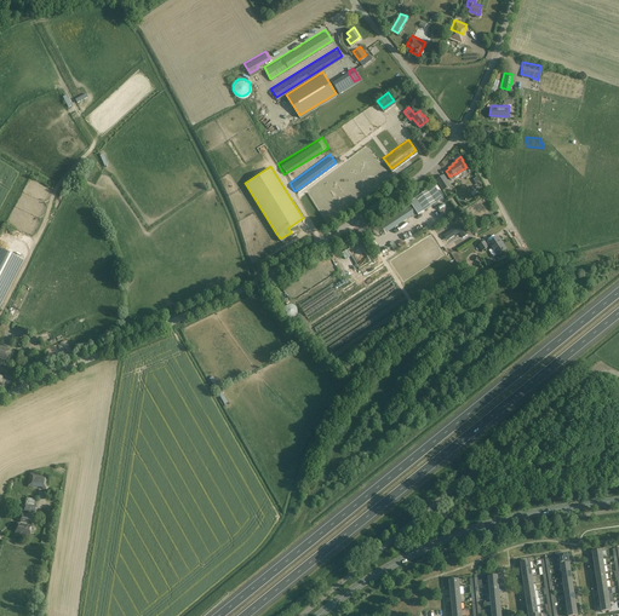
[(450,183),(443,173),(435,178),(442,188),(450,183)]
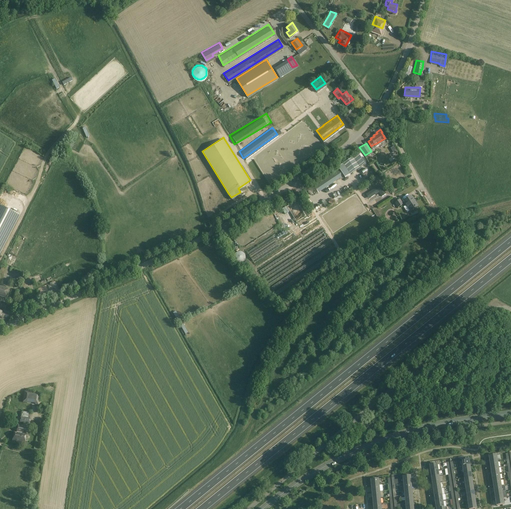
[(342,161),(342,162),(312,182),(317,189),(342,172),(344,175),(350,171),(364,162),(357,151),(342,161)]
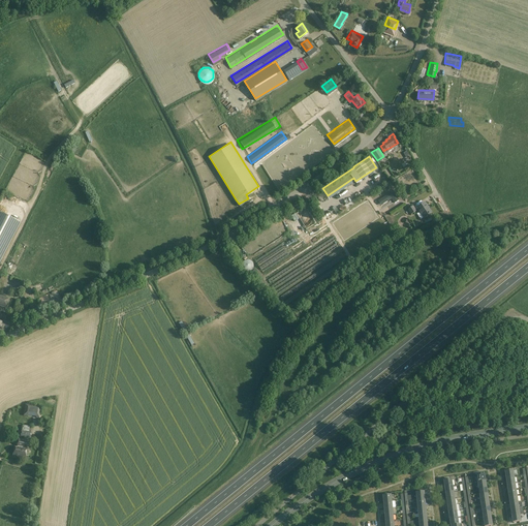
[(382,174),(370,179),(371,182),(383,176),(382,174)]
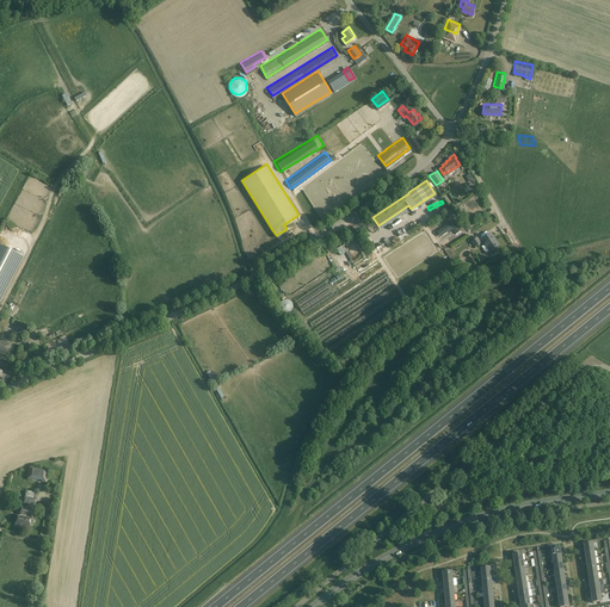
[(453,217),(438,227),(442,233),(451,227),(455,231),(460,229),(453,217)]
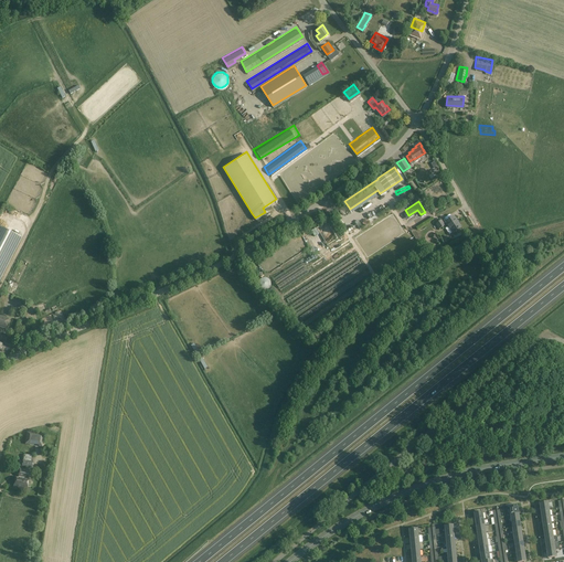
[(393,209),(352,232),(366,257),(366,256),(372,265),(412,242),(393,209)]
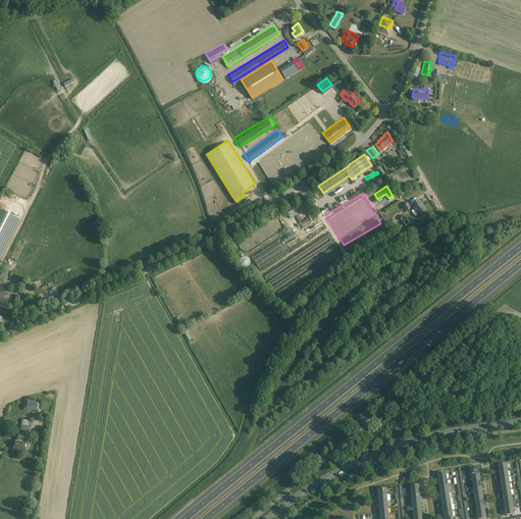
[(425,207),(418,198),(411,203),(417,212),(422,209),(423,208),(425,207)]
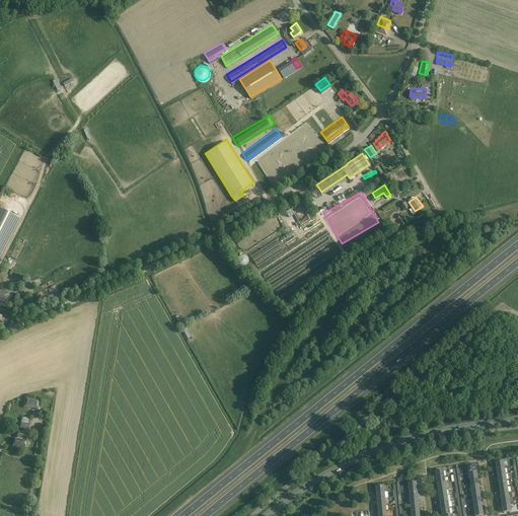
[(408,204),(404,200),(399,203),(402,208),(408,204)]
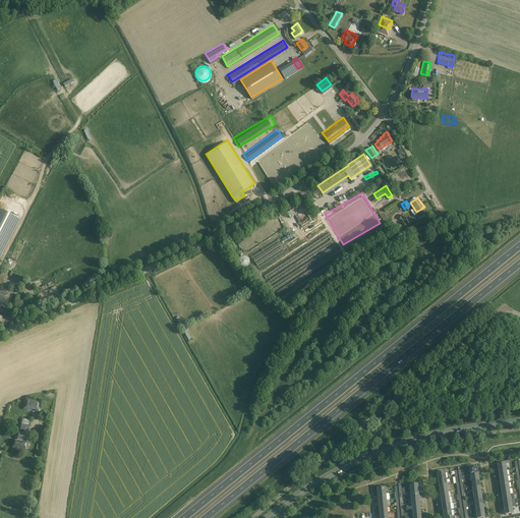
[(0,252),(18,218),(0,208),(0,252)]
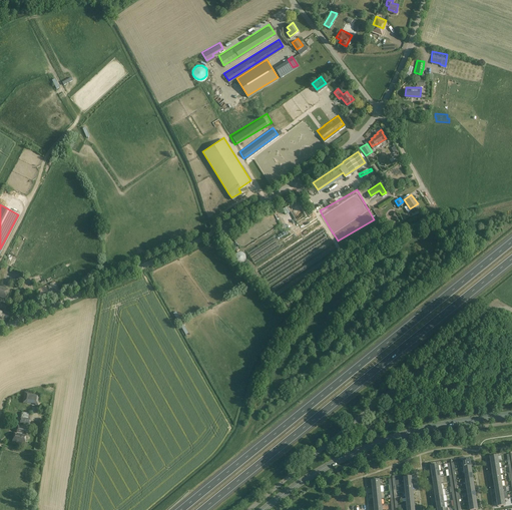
[(284,225),(288,223),(289,225),(296,221),(290,210),(278,216),(284,225)]
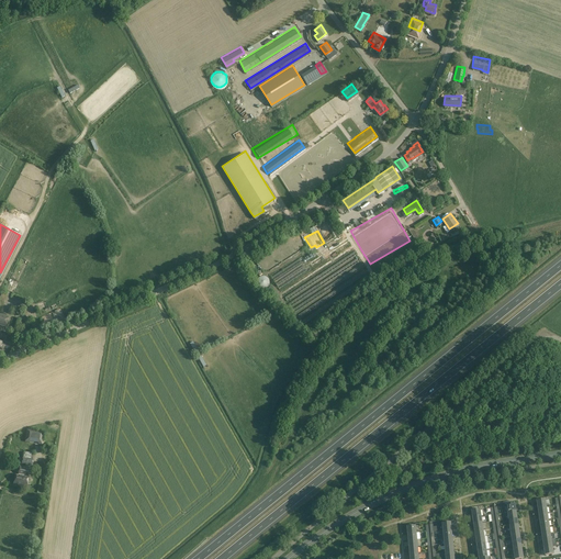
[(309,257),(313,263),(347,242),(346,241),(349,238),(346,234),(309,257)]
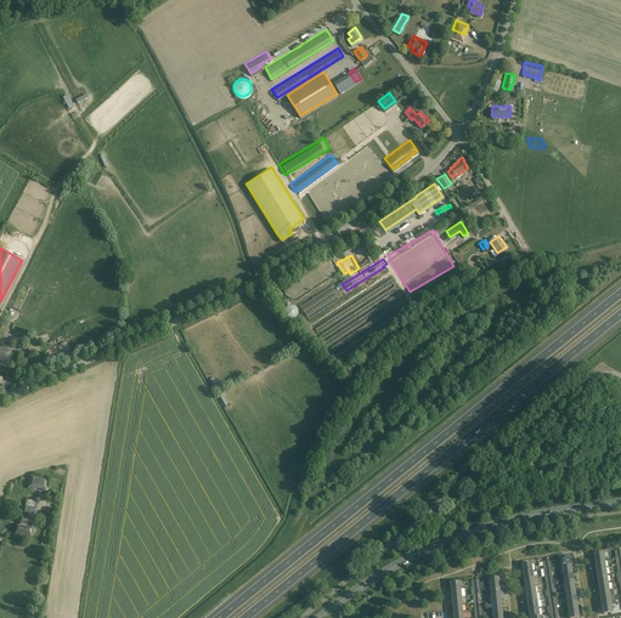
[(395,278),(391,275),(314,325),(316,329),(395,278)]
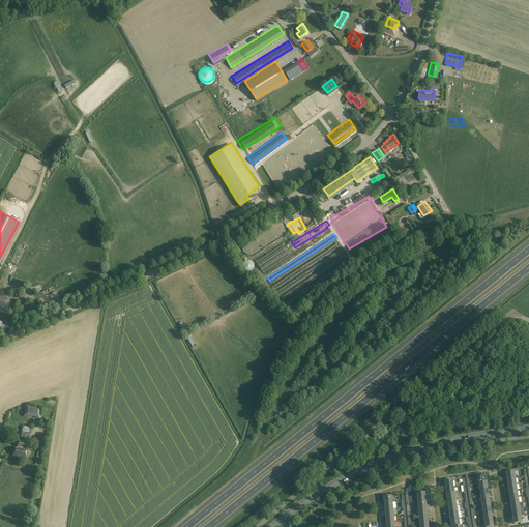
[(340,242),(338,239),(271,283),(273,287),(340,242)]
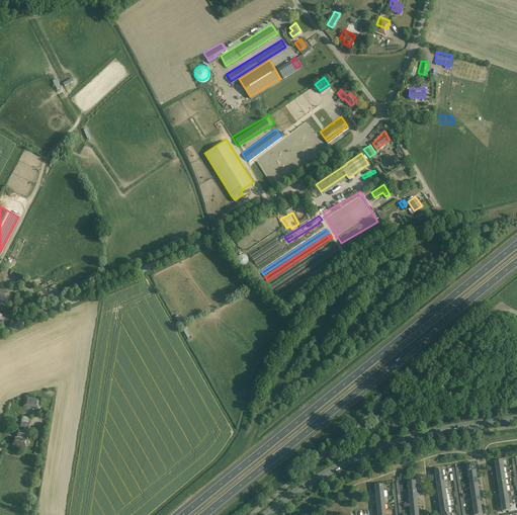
[(336,243),(334,239),(269,282),(271,285),(336,243)]
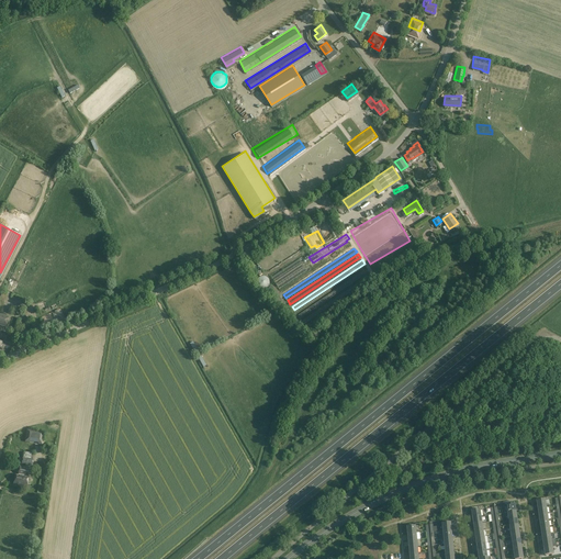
[(368,269),(366,266),(295,313),(299,316),(368,269)]
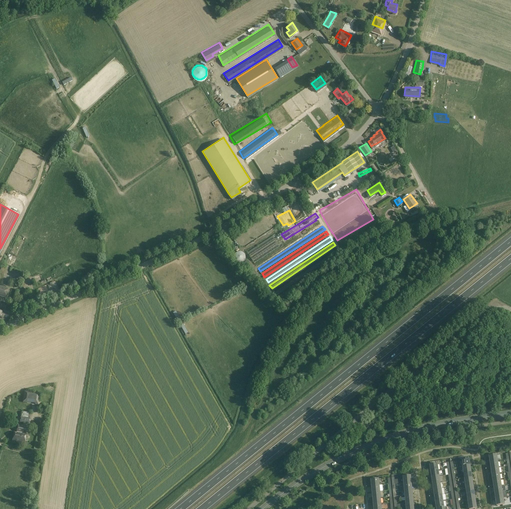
[(240,249),(239,249),(238,249),(237,249),(237,250),(236,250),(235,250),(235,251),(234,252),(234,253),(233,253),(233,254),(233,255),(233,256),(233,257),(234,257),(234,258),(235,259),(235,260),(236,260),(237,260),(238,261),(239,261),(240,261),(240,260),(241,260),(242,260),(243,259),(244,258),(244,257),(245,256),(245,255),(245,254),(244,253),(244,252),(243,251),(242,250),(241,250),(240,249)]
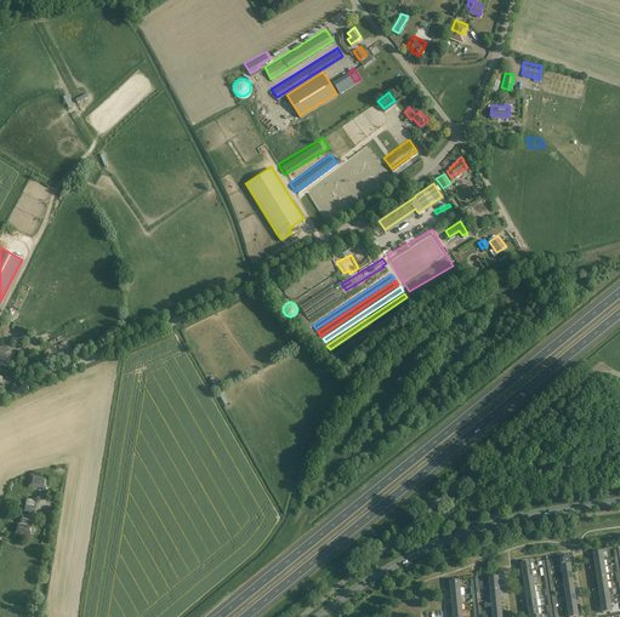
[(371,338),(369,335),(335,356),(337,361),(371,338)]
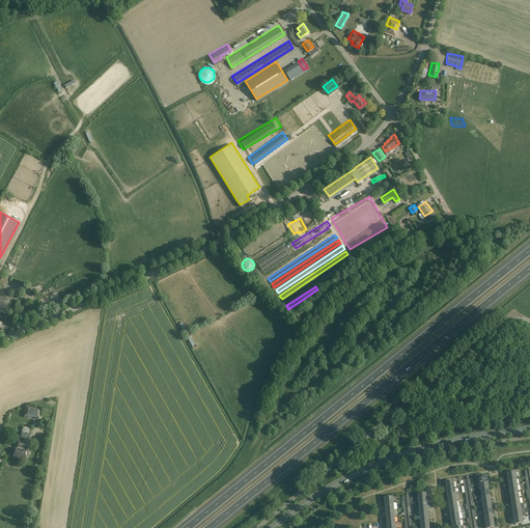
[(39,296),(43,304),(51,301),(48,293),(39,296)]
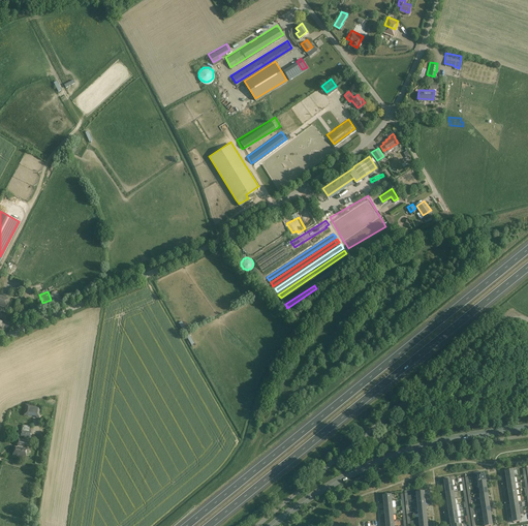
[(40,404),(25,402),(23,412),(38,415),(40,404)]
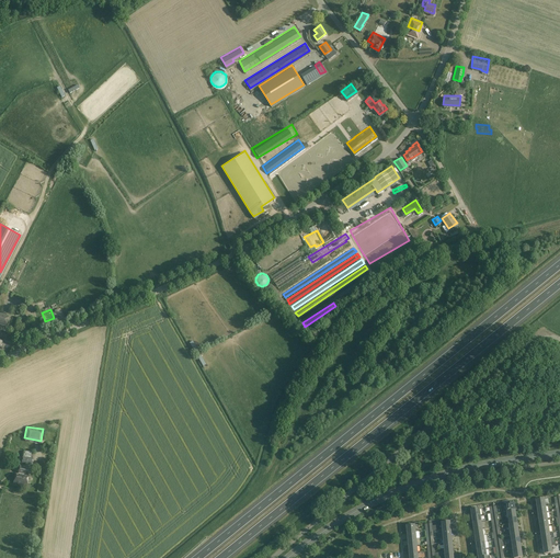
[(24,448),(23,448),(22,454),(21,459),(31,462),(32,455),(32,450),(25,448),(25,450),(24,448)]
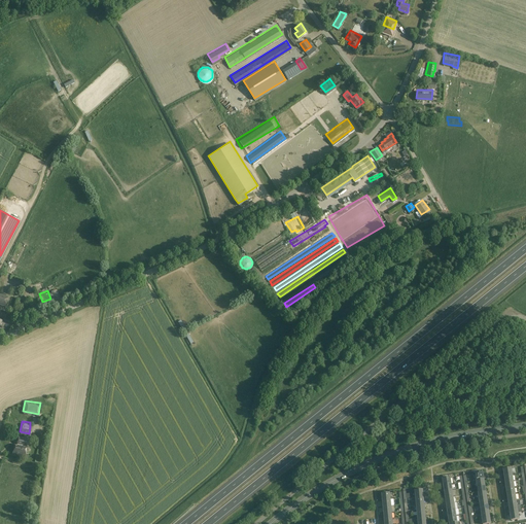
[(27,437),(20,434),(19,439),(16,439),(15,442),(13,442),(11,450),(24,453),(26,443),(25,443),(27,437)]
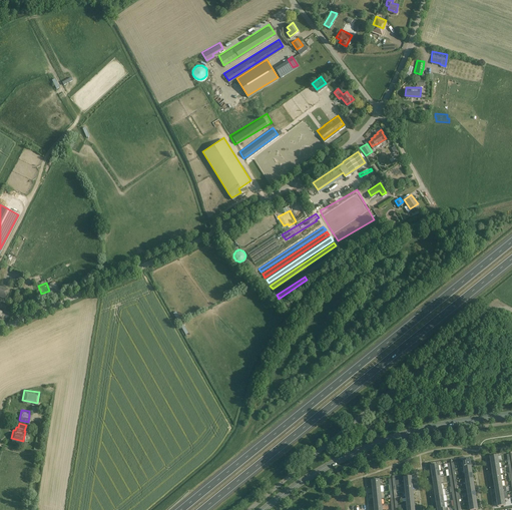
[(501,450),(500,450),(501,452),(505,452),(506,458),(509,458),(508,451),(507,451),(507,449),(505,449),(503,450),(501,450)]
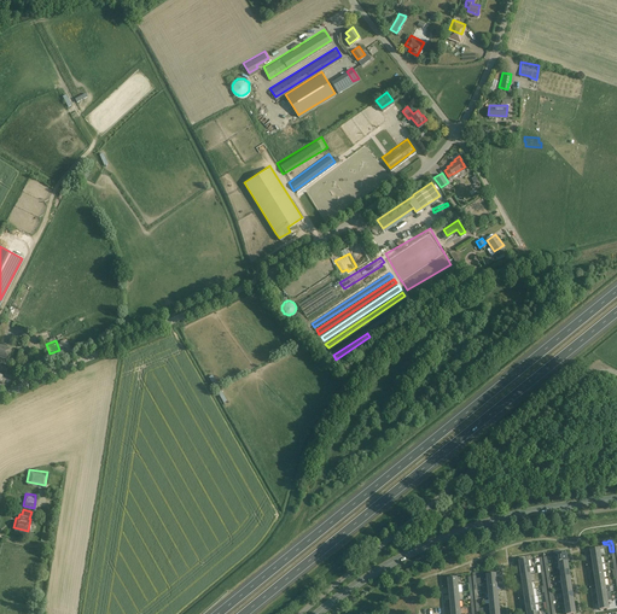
[(562,548),(552,549),(553,560),(557,560),(558,560),(566,559),(565,551),(563,551),(562,548)]
